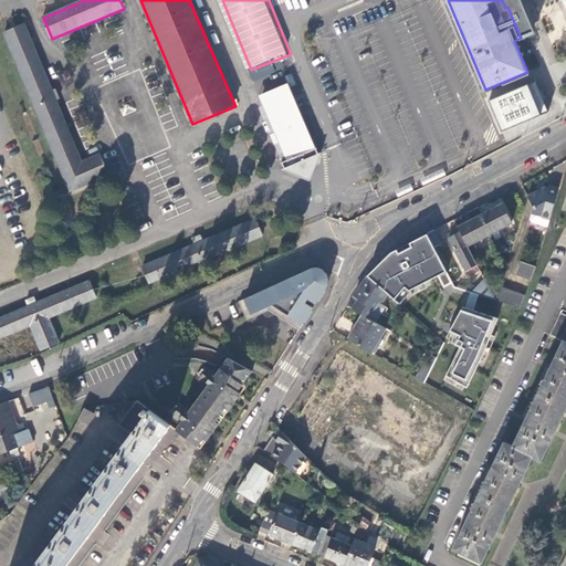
[(4,34),(70,194),(109,177),(100,154),(82,161),(25,25),(4,34)]
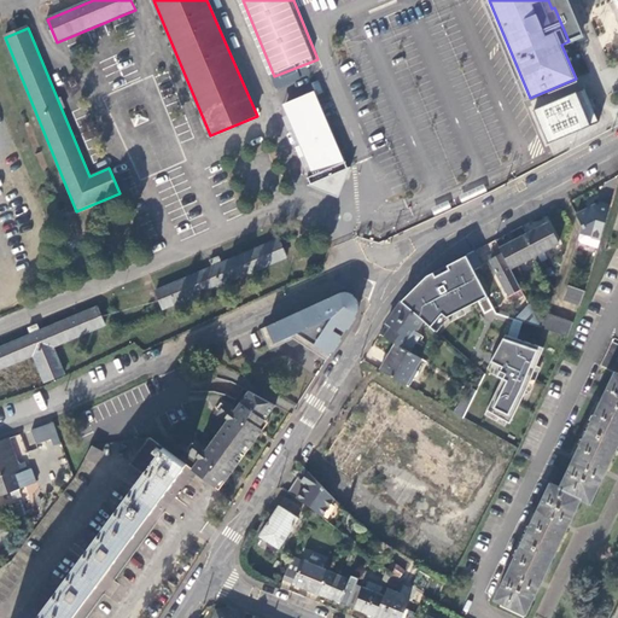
[(579,89),(535,106),(549,144),(594,128),(579,89)]
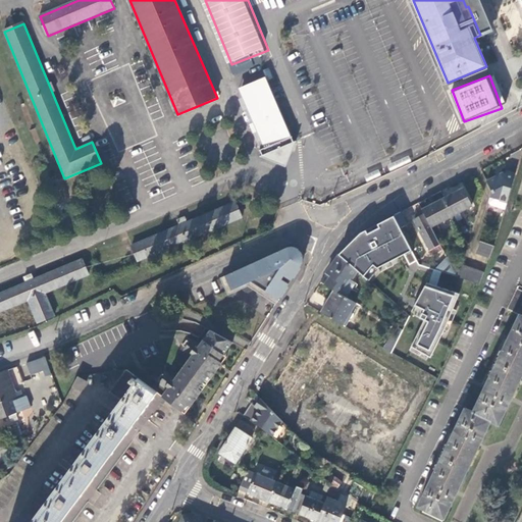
[(277,162),(289,157),(294,146),(295,145),(293,141),(289,142),(283,127),(282,120),(280,120),(265,85),(242,95),(265,151),(261,153),(263,158),(264,158),(277,162)]
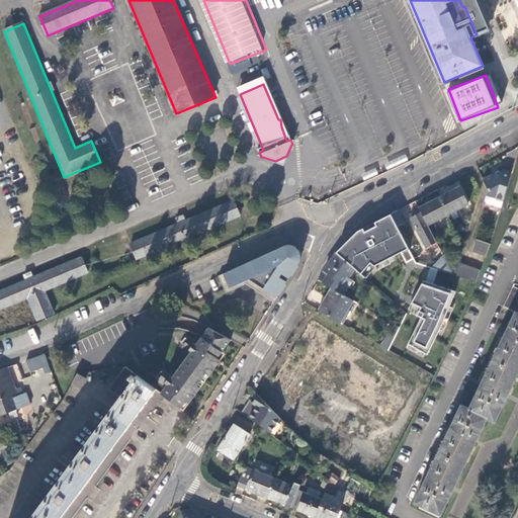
[(498,172),(484,180),(489,189),(487,196),(503,201),(511,174),(504,171),(503,174),(498,172)]
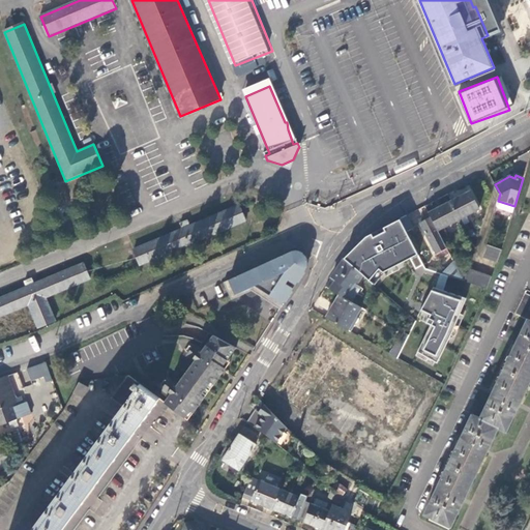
[(471,190),(450,201),(461,219),(480,209),(471,190)]
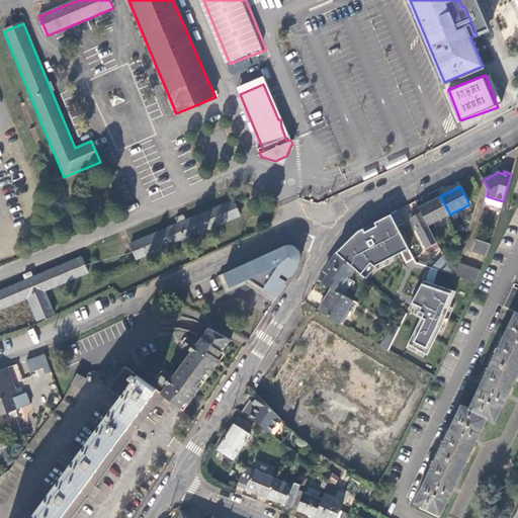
[(440,196),(419,207),(421,212),(428,226),(450,214),(440,196)]
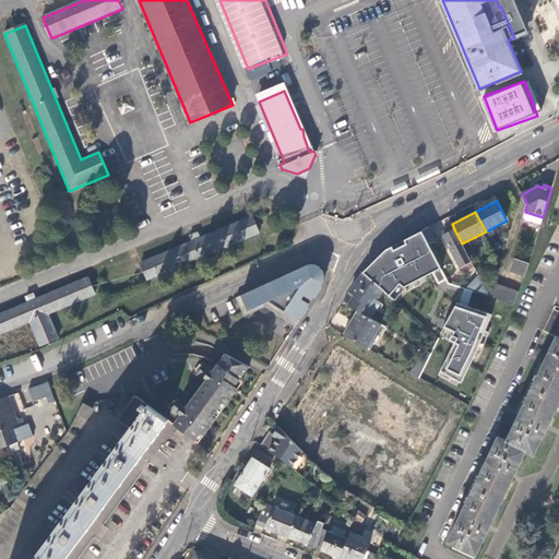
[(141,263),(149,281),(260,234),(252,216),(141,263)]
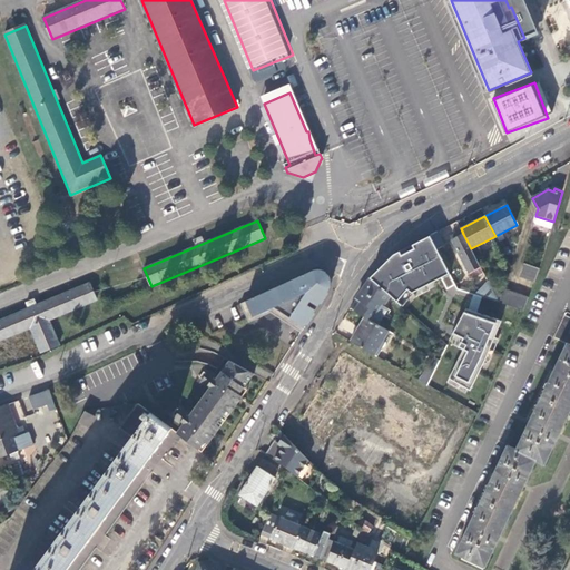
[(439,232),(431,236),(438,249),(444,245),(439,232)]
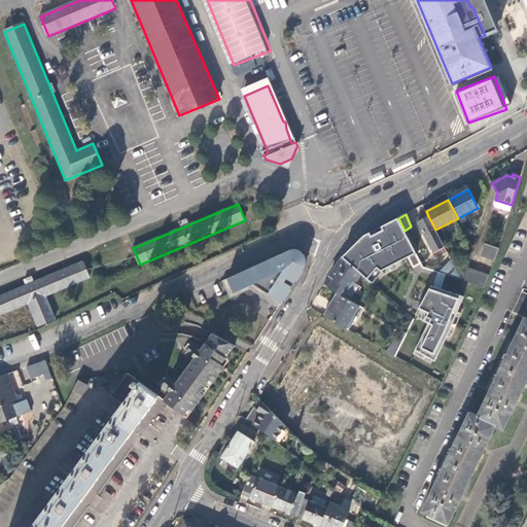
[(364,233),(342,254),(372,281),(382,268),(415,252),(405,231),(398,218),(397,216),(383,223),(384,227),(370,235),(369,231),(364,233)]
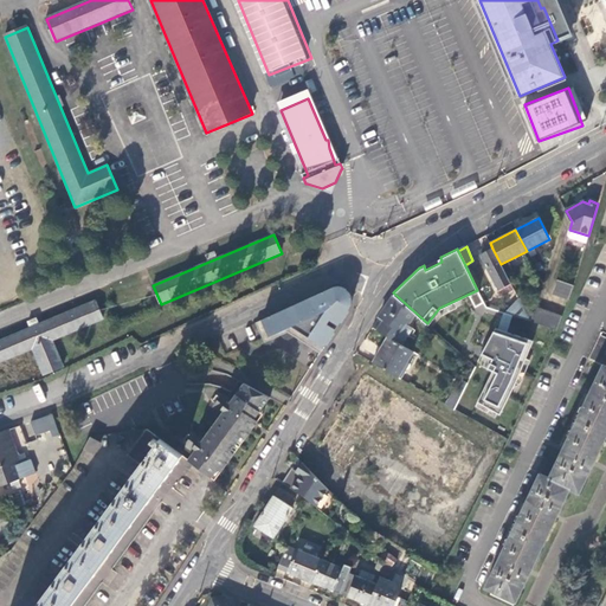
[(510,284),(501,264),(492,249),(481,255),(498,290),(501,289),(510,284)]
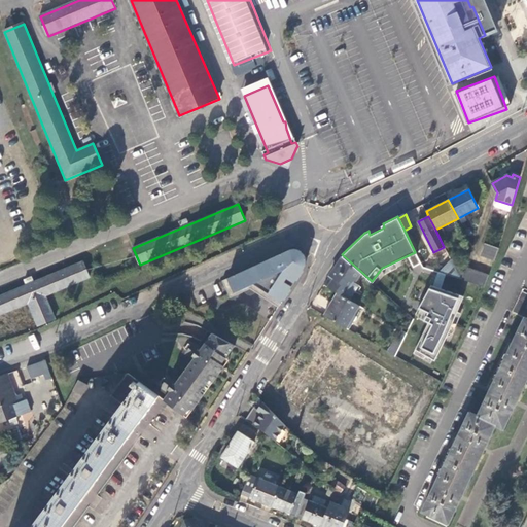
[(462,224),(467,236),(476,232),(469,221),(462,224)]
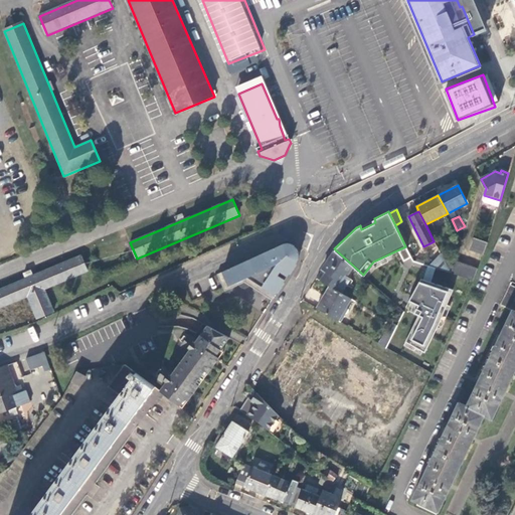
[(469,250),(483,255),(487,246),(488,242),(474,237),(469,250)]
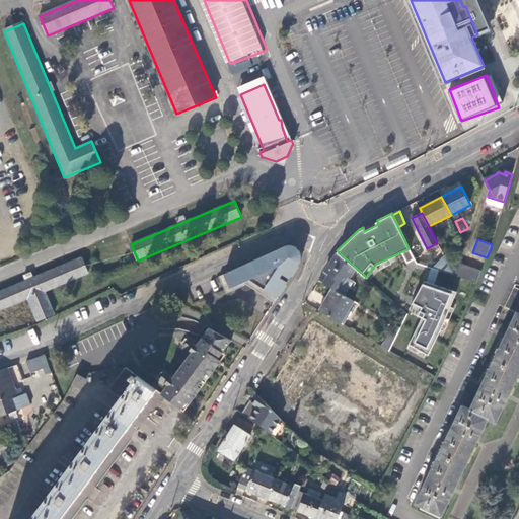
[(287,244),(220,275),(224,282),(229,280),(232,287),(251,279),(266,289),(265,295),(275,302),(300,262),(302,258),(302,256),(302,254),(300,250),(298,247),(294,245),(292,244),(290,244),(287,244)]
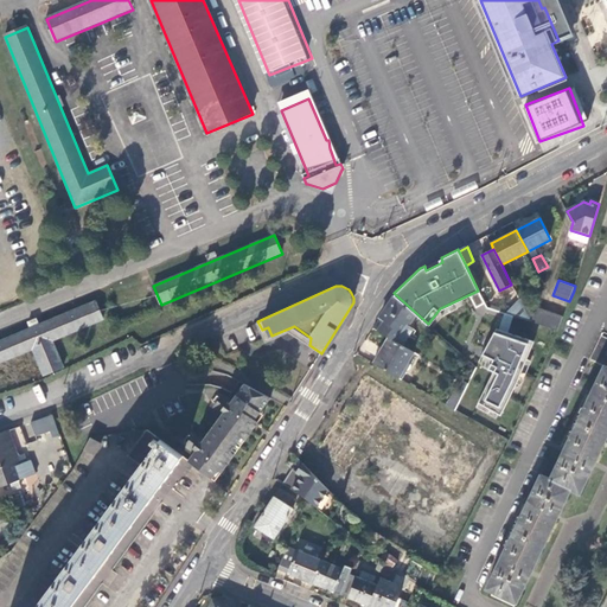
[(413,313),(394,296),(381,318),(384,320),(377,331),(389,337),(402,345),(413,328),(407,325),(415,314),(413,313)]
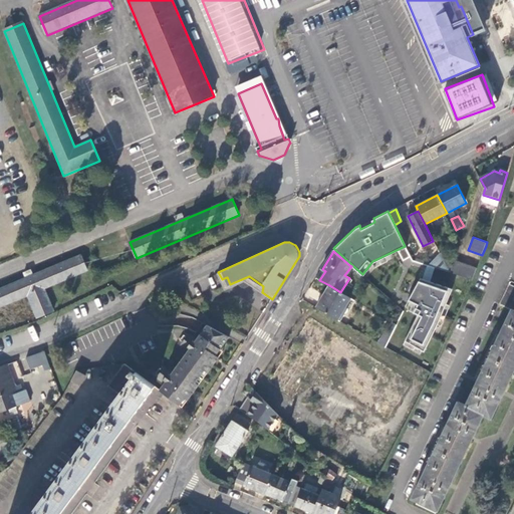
[(439,253),(445,264),(450,261),(445,251),(439,253)]
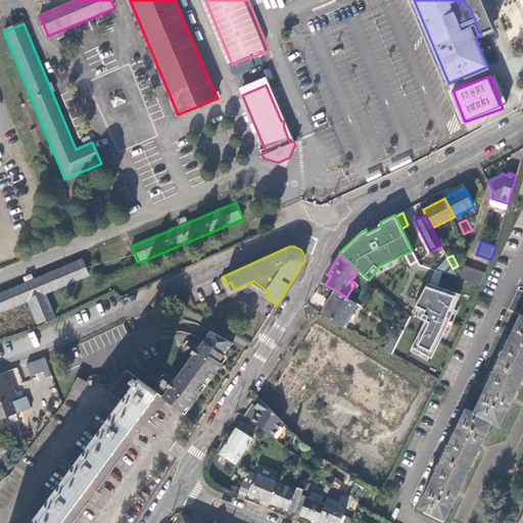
[(436,271),(457,278),(453,269),(446,257),(434,270),(436,271)]
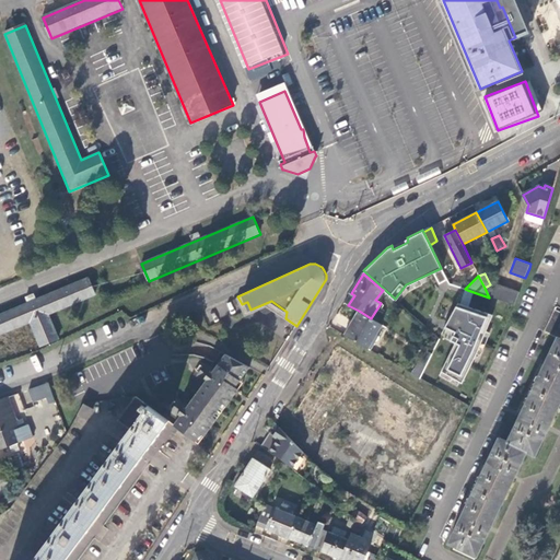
[(0,333),(31,321),(41,345),(59,338),(48,313),(95,293),(89,278),(37,300),(34,293),(26,296),(28,303),(0,315),(0,333)]
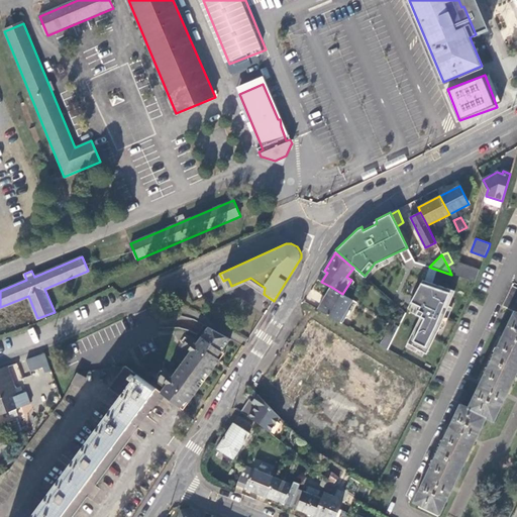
[(451,275),(475,283),(480,271),(456,261),(451,275)]
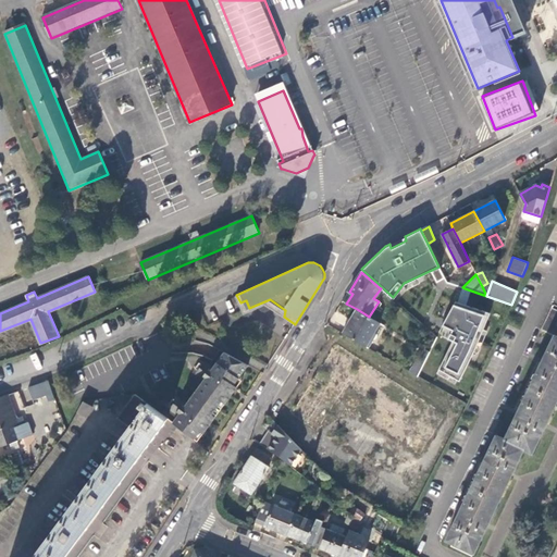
[(353,294),(349,292),(343,301),(346,304),(353,294)]
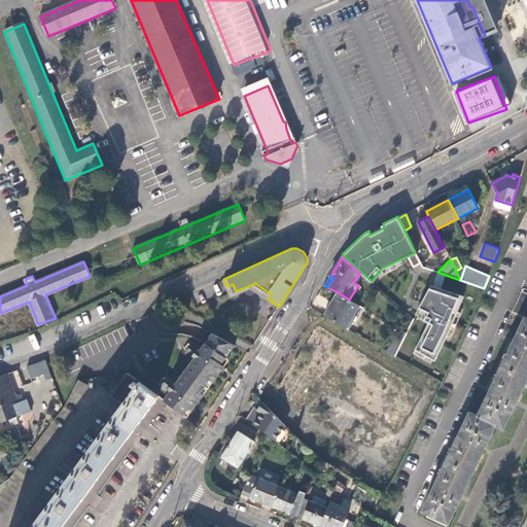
[(428,322),(415,350),(434,360),(449,334),(463,296),(431,284),(416,316),(428,322)]
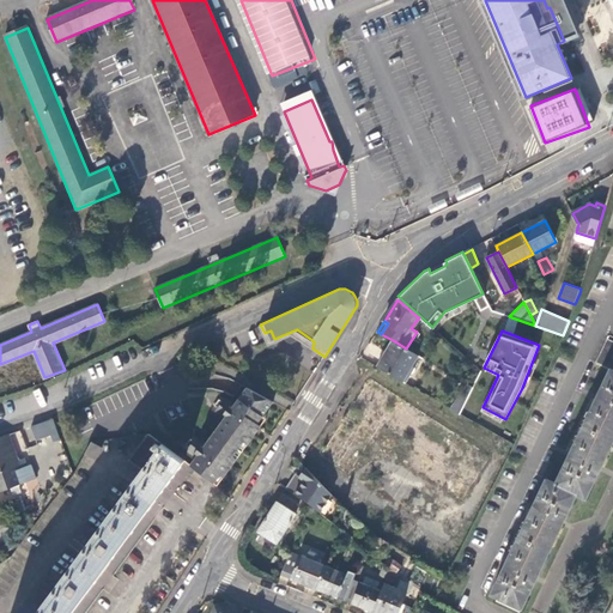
[(393,340),(377,368),(402,381),(418,356),(406,349),(393,340)]
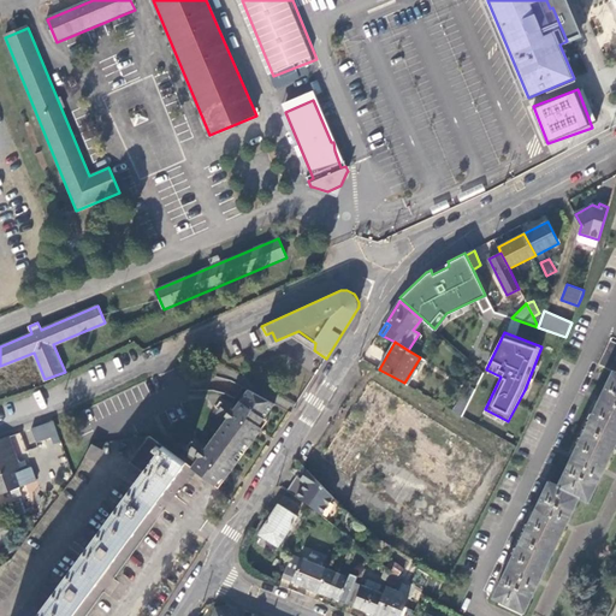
[(585,499),(590,491),(592,491),(604,467),(602,466),(615,434),(615,344),(610,342),(599,365),(612,371),(557,486),(549,483),(495,597),(521,610),(526,600),(528,602),(540,578),(537,576),(561,527),(562,528),(574,505),(572,504),(576,495),(585,499)]
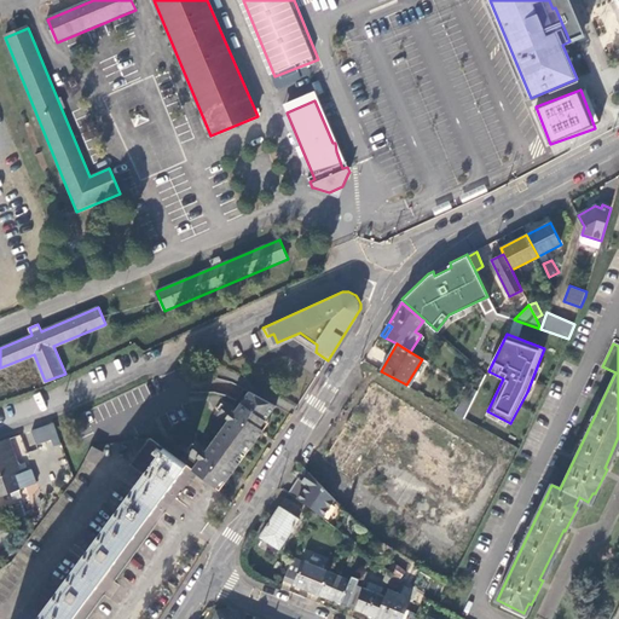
[(194,470),(196,472),(218,487),(277,406),(250,392),(244,400),(238,409),(236,412),(229,408),(227,409),(225,406),(221,404),(218,410),(221,412),(219,416),(229,422),(209,449),(200,443),(197,446),(195,443),(191,449),(194,451),(197,453),(196,455),(202,460),(200,463),(194,470)]
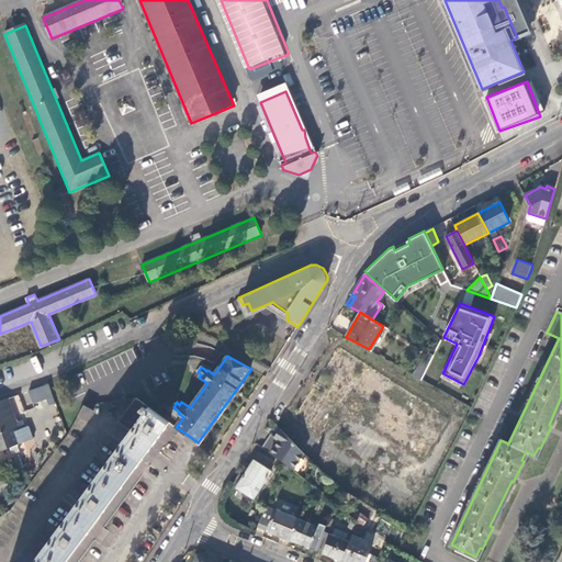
[(214,374),(216,371),(208,366),(204,369),(206,371),(208,370),(214,374)]
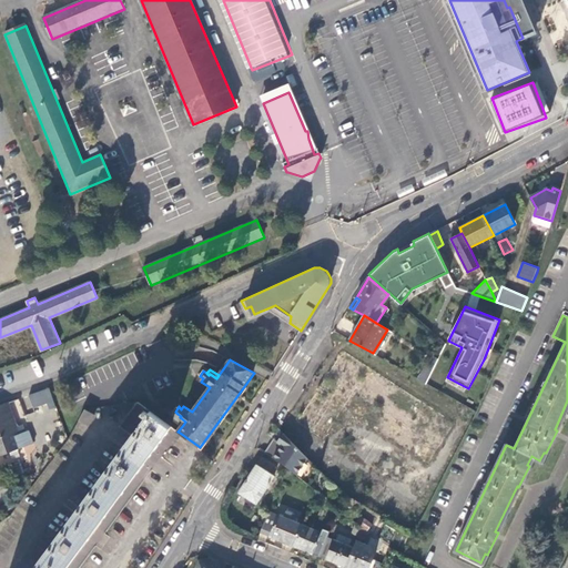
[(54,401),(50,388),(39,392),(44,405),(54,401)]
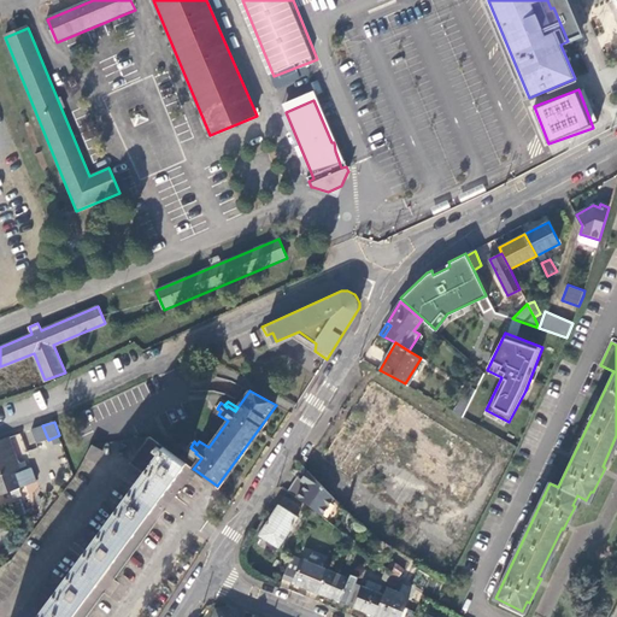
[(48,440),(42,425),(31,429),(36,444),(48,440)]
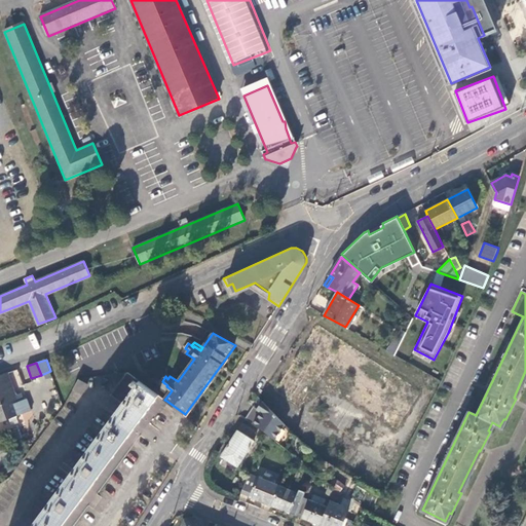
[(0,376),(0,406),(16,400),(17,404),(27,400),(22,387),(13,389),(11,383),(22,379),(19,370),(0,376)]
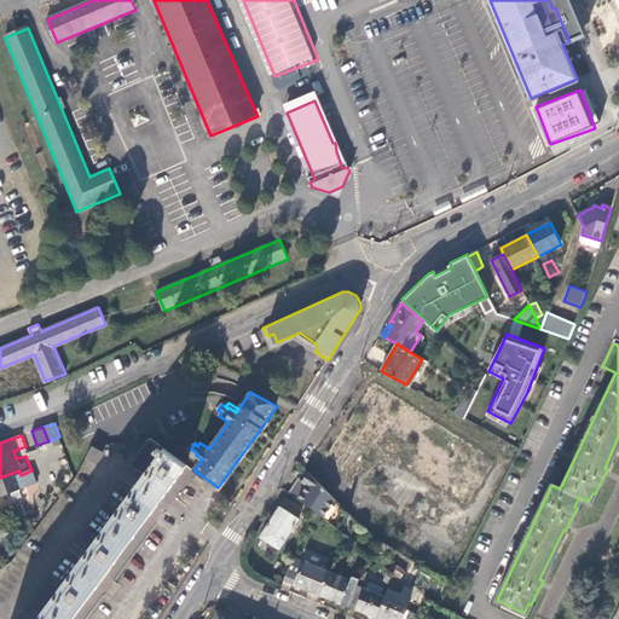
[(86,618),(196,472),(194,470),(151,439),(131,466),(145,475),(38,618),(86,618)]
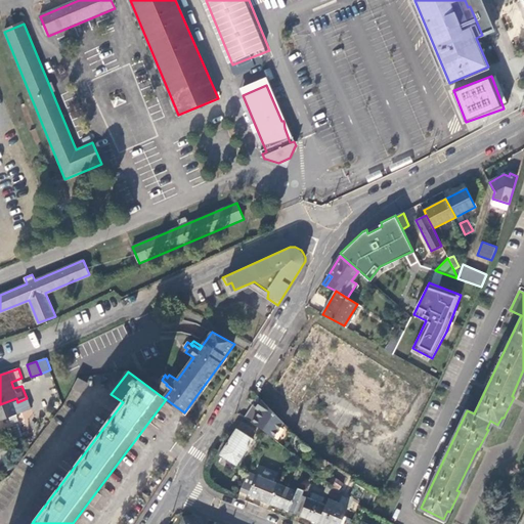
[(79,379),(74,388),(82,393),(88,384),(79,379)]
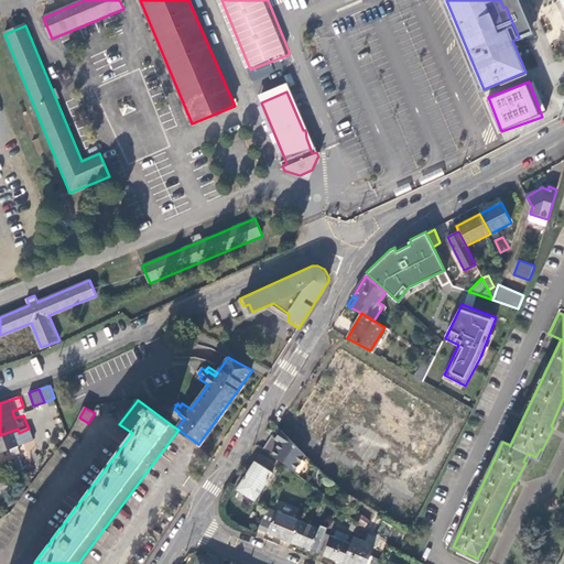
[(173,415),(182,422),(184,419),(179,414),(180,413),(176,411),(173,415)]
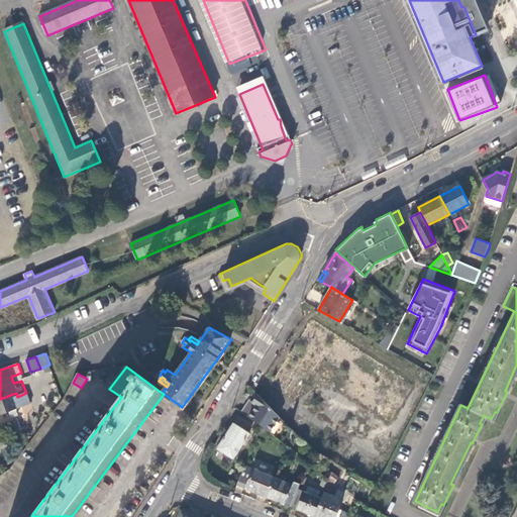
[(16,393),(0,399),(0,415),(30,404),(26,393),(17,397),(16,393)]
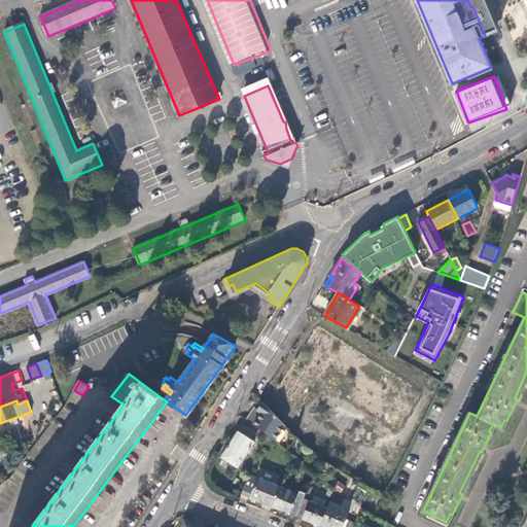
[(286,426),(262,401),(258,411),(254,408),(246,421),(267,434),(276,442),(286,426)]
